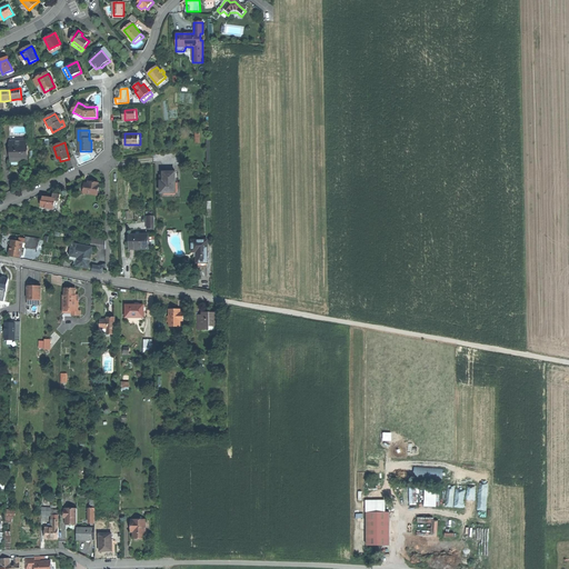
[(28,147),(11,147),(11,163),(17,162),(21,162),(21,160),(28,160),(28,147)]
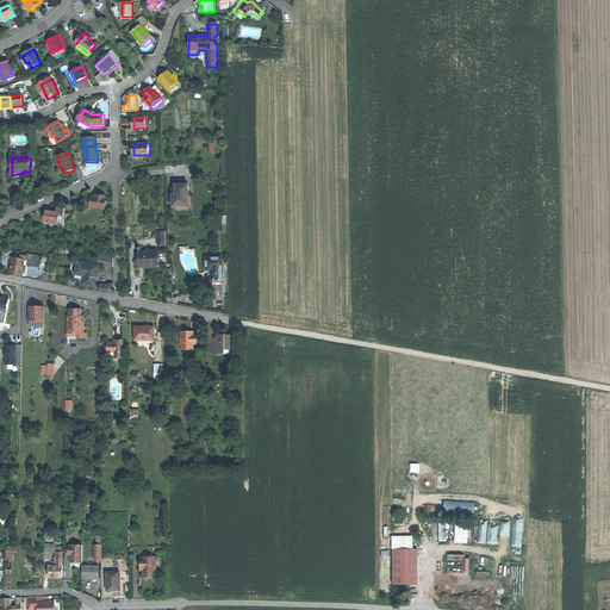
[(181,185),(175,185),(176,192),(172,192),(173,207),(188,207),(188,193),(188,185),(187,185),(181,185)]
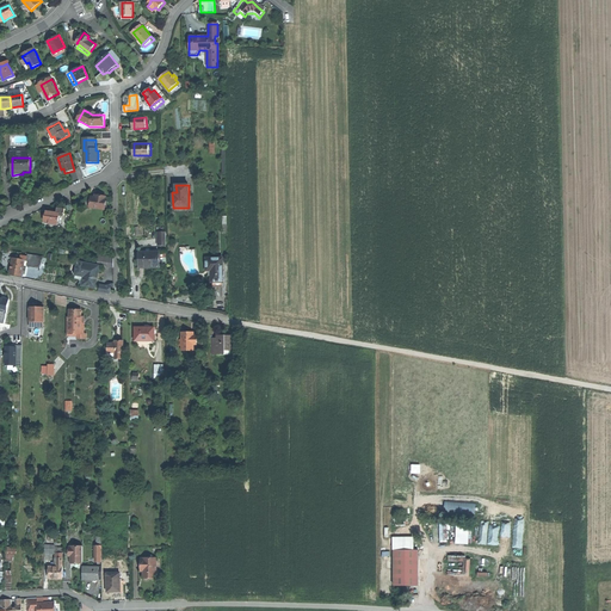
[(91,208),(105,210),(106,199),(106,197),(103,197),(103,199),(96,198),(92,198),(92,201),(92,202),(91,208)]
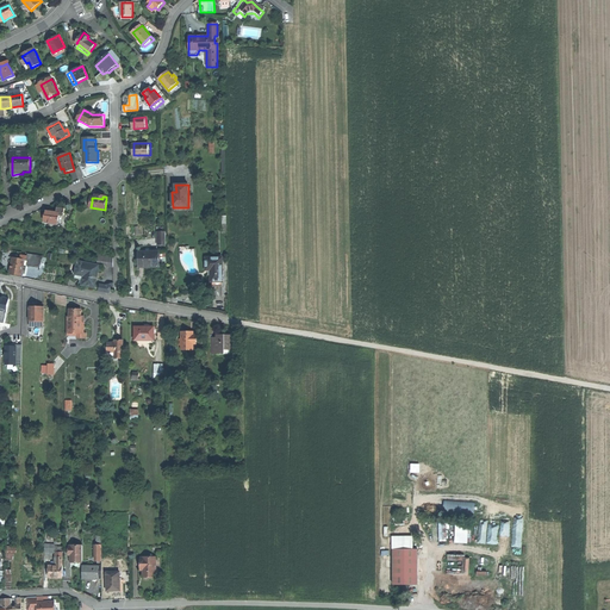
[(66,210),(57,209),(57,213),(47,211),(47,215),(44,215),(44,216),(44,217),(45,218),(45,222),(50,222),(51,224),(58,225),(58,224),(63,224),(66,210)]
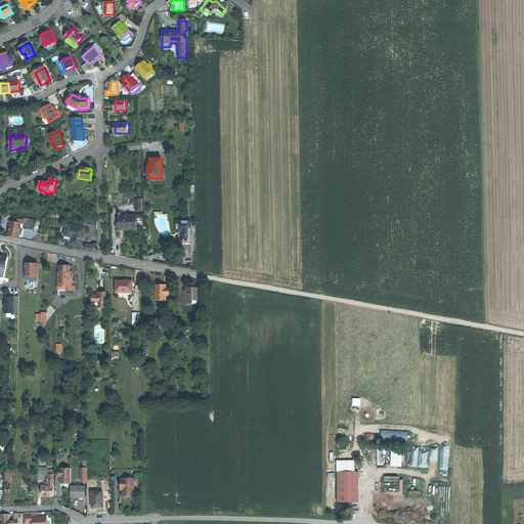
[(136,217),(120,217),(120,222),(120,230),(128,229),(136,229),(136,217)]
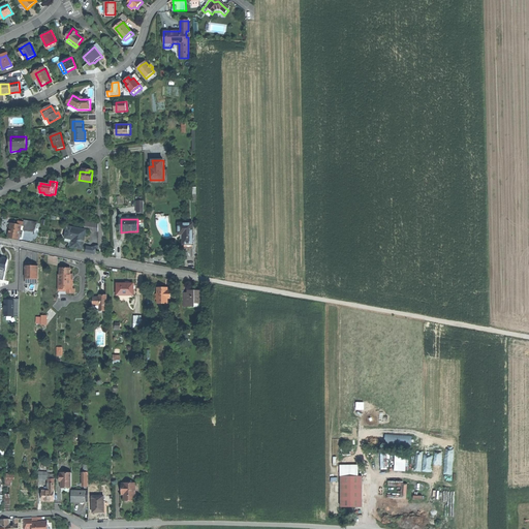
[(5,227),(10,228),(11,224),(18,225),(19,222),(6,220),(5,227)]
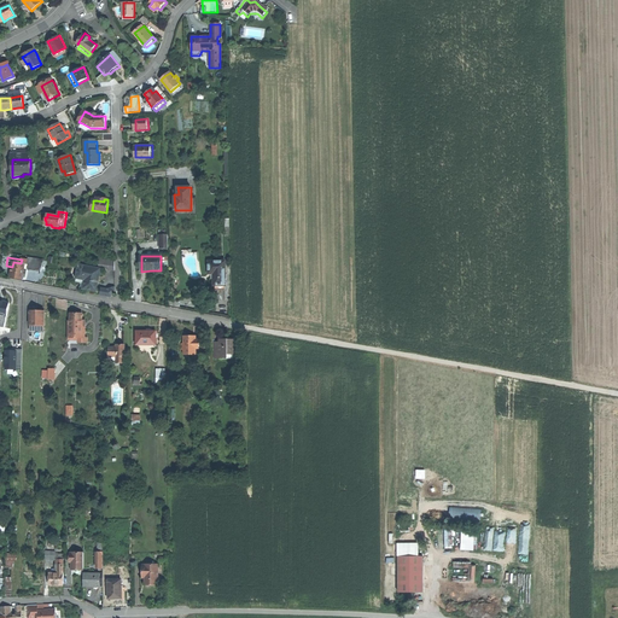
[(226,261),(209,261),(209,274),(215,274),(215,290),(220,290),(226,290),(226,261)]
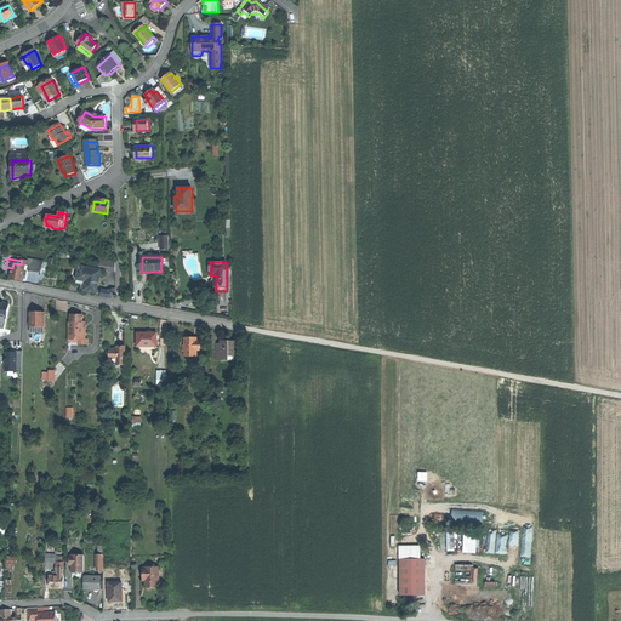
[(17,280),(23,281),(24,271),(26,265),(21,265),(13,263),(12,268),(12,269),(12,273),(11,279),(17,280)]
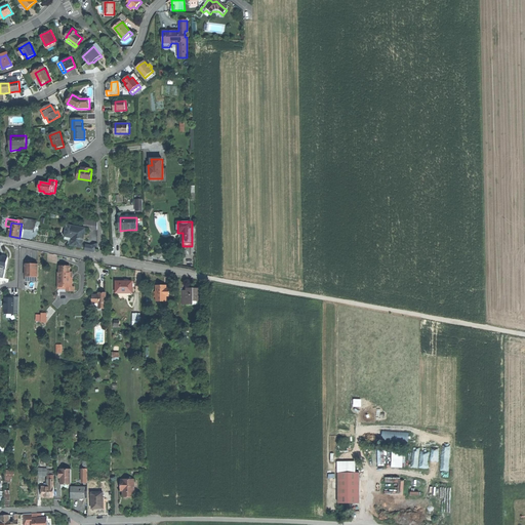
[(85,230),(68,226),(66,237),(73,238),(72,245),(77,246),(82,247),(85,230)]
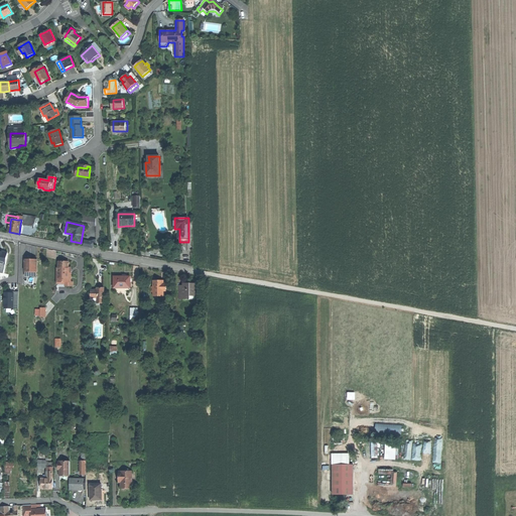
[(30,260),(26,260),(25,272),(37,272),(37,260),(33,260),(30,260)]
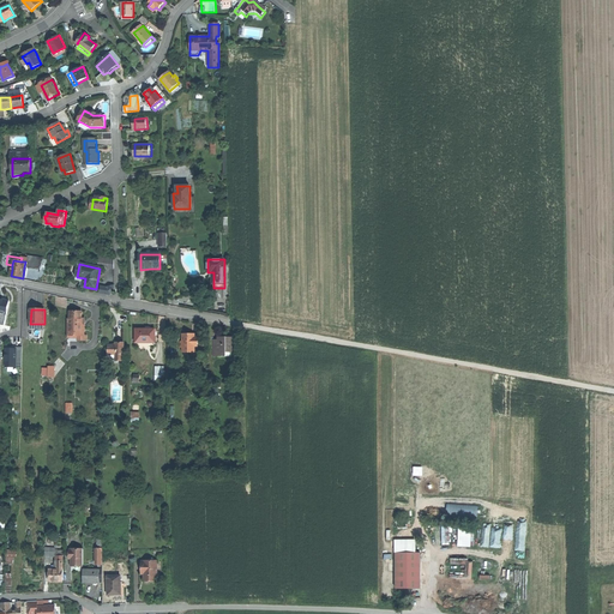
[(76,312),(71,312),(71,319),(71,327),(72,327),(72,326),(82,326),(82,320),(82,312),(76,312)]
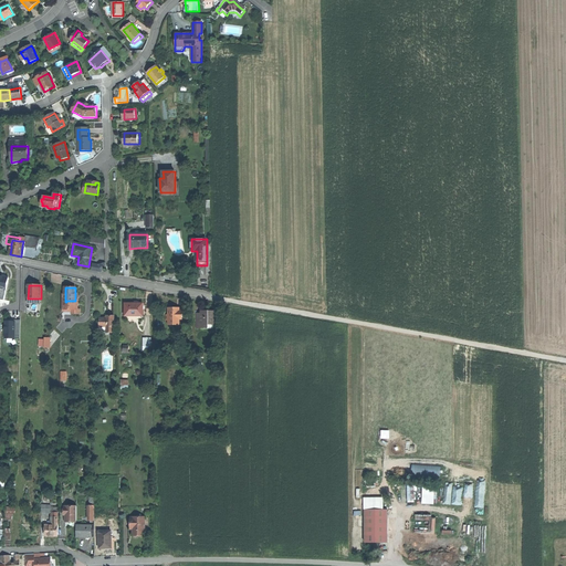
[(75,303),(75,301),(66,301),(66,302),(65,302),(64,310),(79,310),(79,303),(75,303)]
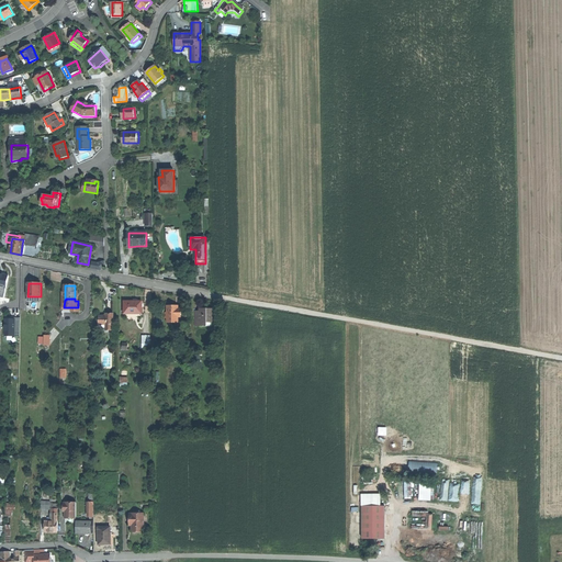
[(78,310),(78,307),(64,307),(65,300),(63,300),(63,310),(78,310)]
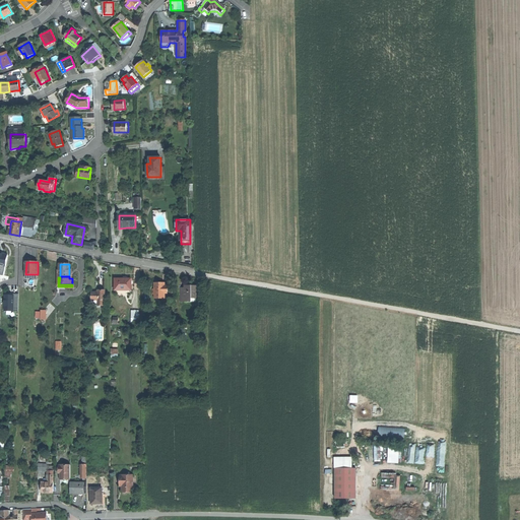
[(116,278),(116,290),(131,290),(131,278),(123,278),(116,278)]
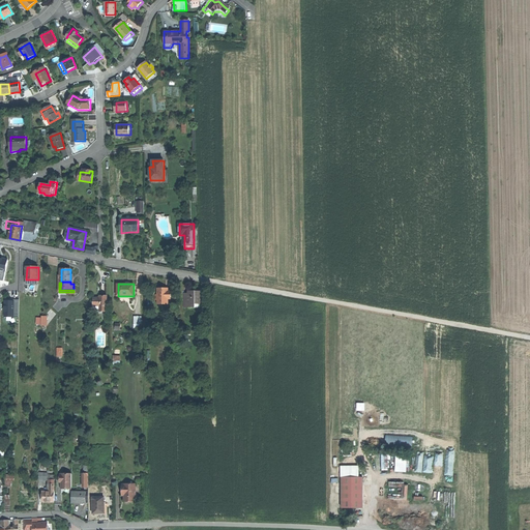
[(156,300),(156,303),(168,303),(168,298),(171,298),(171,291),(170,291),(168,291),(166,288),(162,288),(156,288),(156,295),(154,295),(154,300),(156,300)]
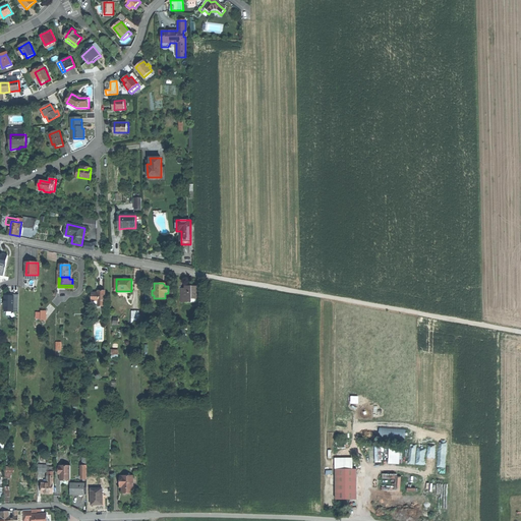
[(190,286),(185,286),(185,290),(182,290),(182,302),(194,301),(194,297),(197,297),(197,286),(190,286)]
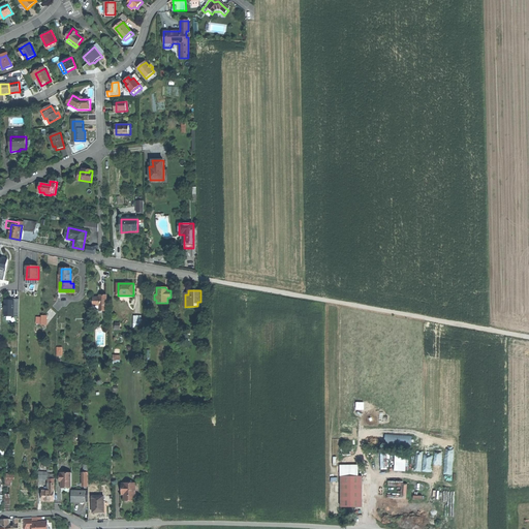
[(98,298),(93,298),(93,305),(99,305),(99,311),(106,311),(106,296),(100,296),(100,298),(98,298)]
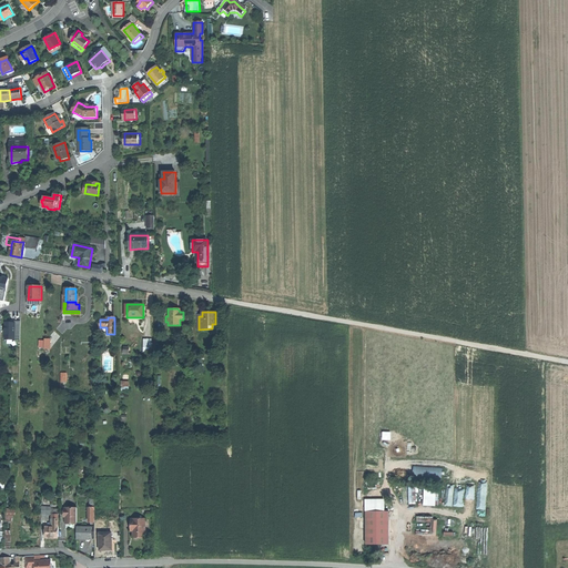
[(6,340),(14,340),(16,323),(6,323),(6,340)]
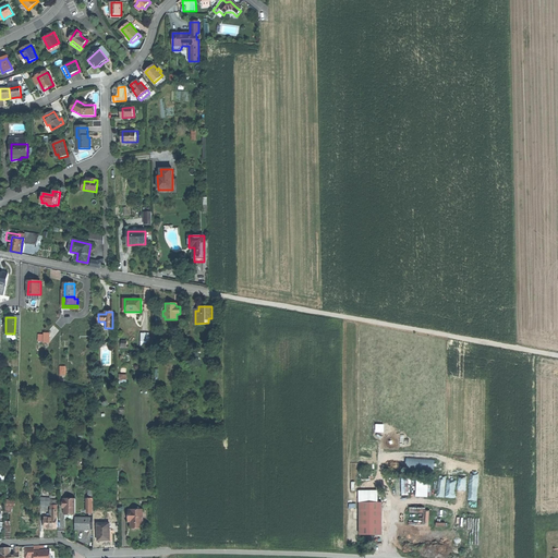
[(447,475),(447,496),(456,496),(456,475),(447,475)]
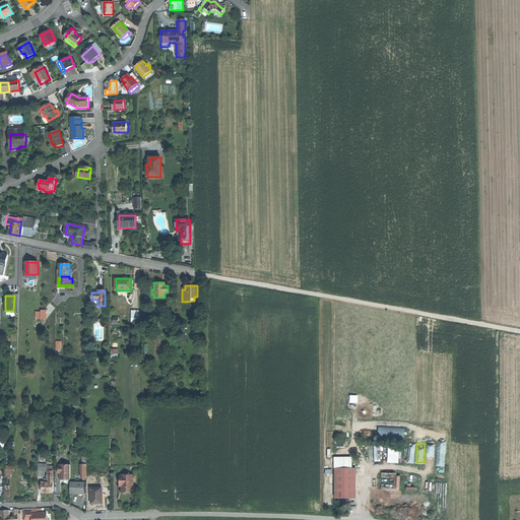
[(389,462),(400,462),(400,446),(389,446),(389,462)]
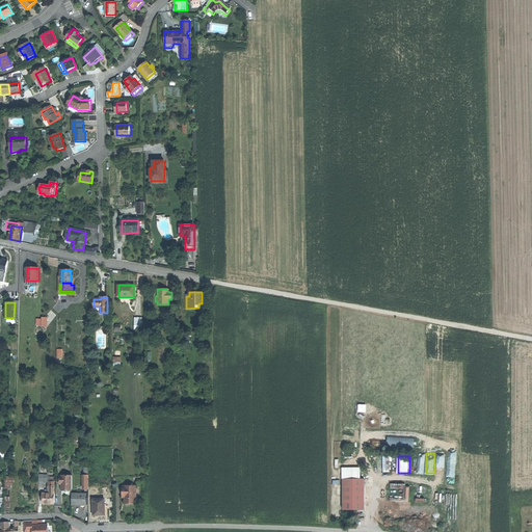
[(436,457),(436,469),(447,469),(447,456),(436,457)]
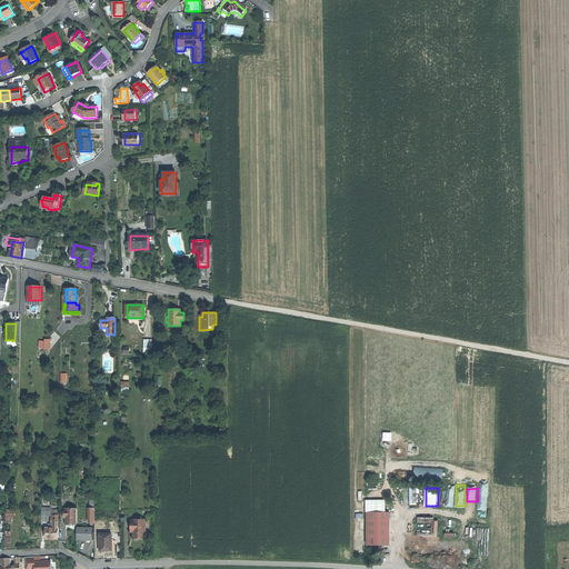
[(366,500),(366,511),(383,511),(383,500),(366,500)]
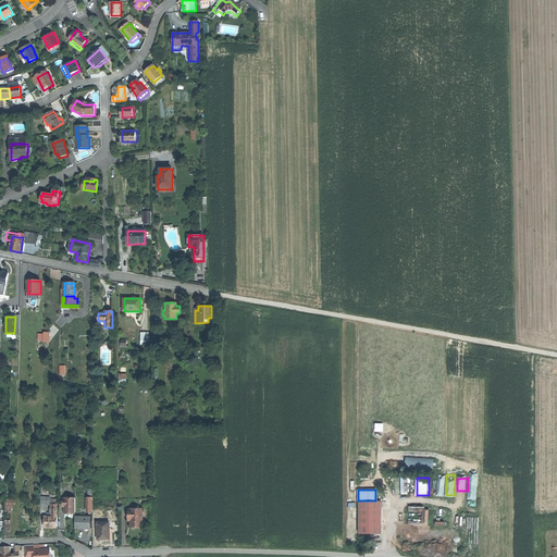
[(70,515),(75,515),(75,498),(64,498),(64,500),(63,500),(63,507),(64,507),(64,514),(70,515)]
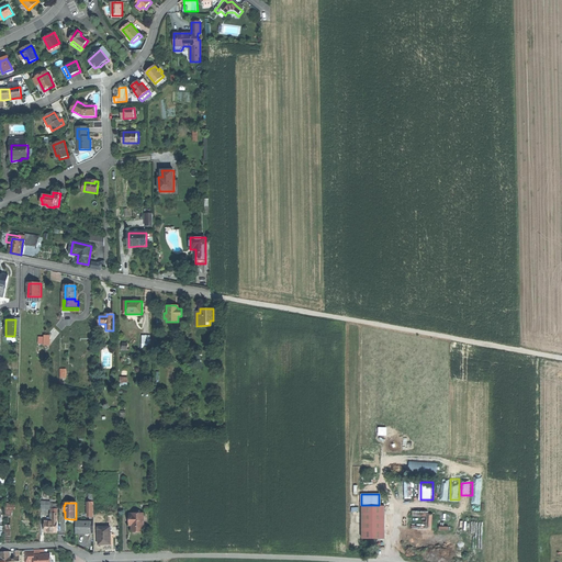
[(361,505),(362,518),(384,518),(384,505),(379,505),(361,505)]
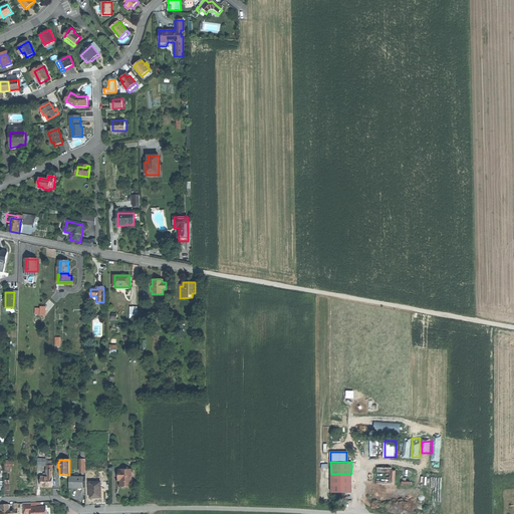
[(121,470),(122,486),(126,486),(132,486),(131,469),(121,470)]
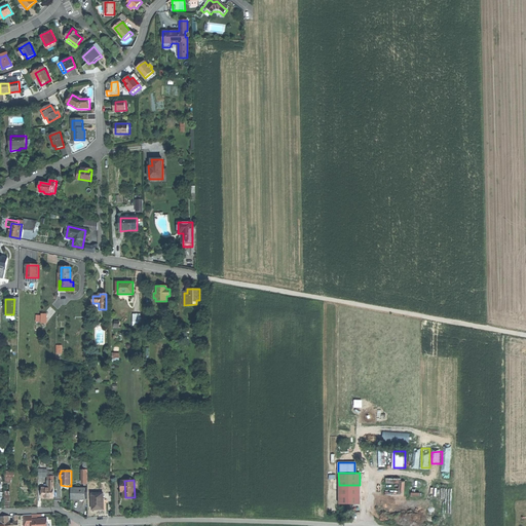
[(360,485),(339,485),(339,503),(360,503),(360,485)]
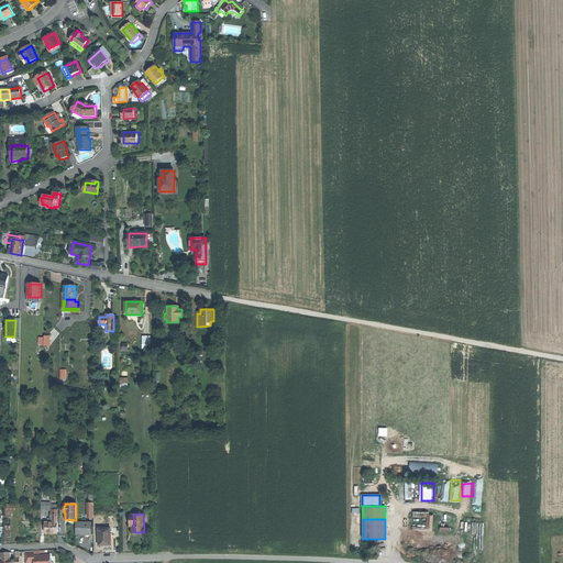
[(52,534),(57,534),(58,521),(53,521),(53,523),(45,522),(45,533),(52,534)]
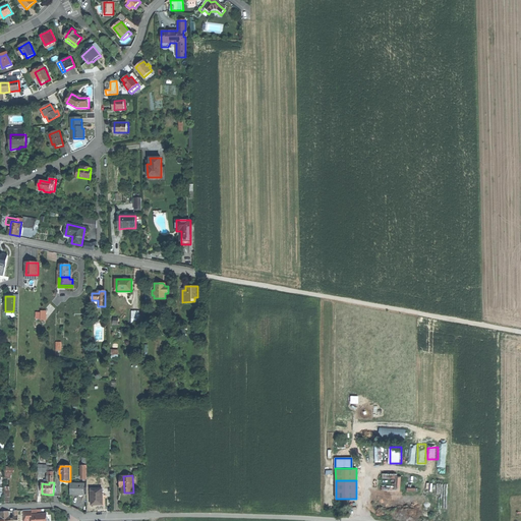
[(84,484),(70,484),(70,495),(75,495),(79,496),(83,496),(84,496),(84,495),(88,495),(88,484),(84,483),(84,484)]
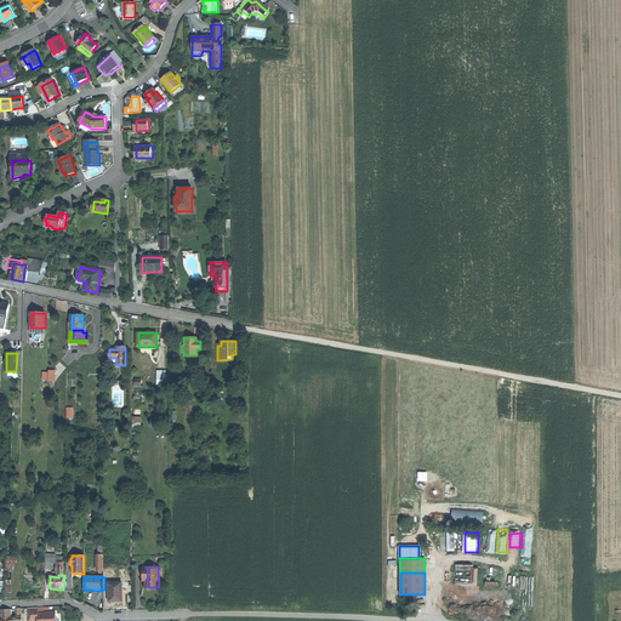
[(109,584),(109,602),(118,602),(125,602),(125,594),(123,594),(123,584),(109,584)]
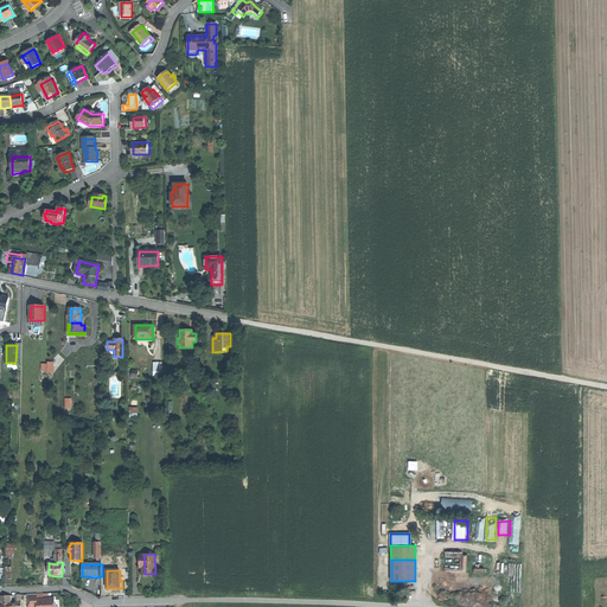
[(21,606),(21,595),(18,596),(18,604),(11,604),(10,606),(21,606)]
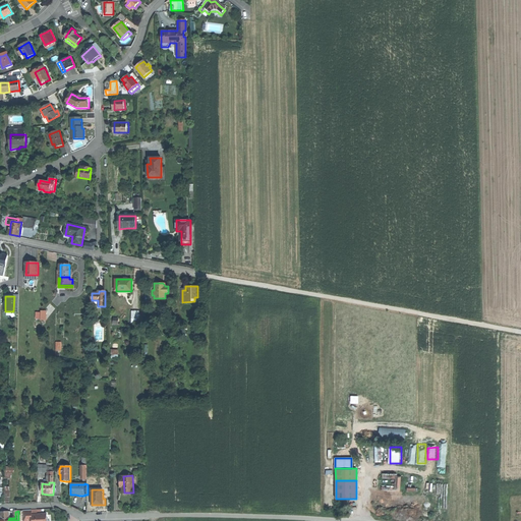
[(32,511),(23,511),(23,520),(47,520),(47,515),(32,515),(32,511)]
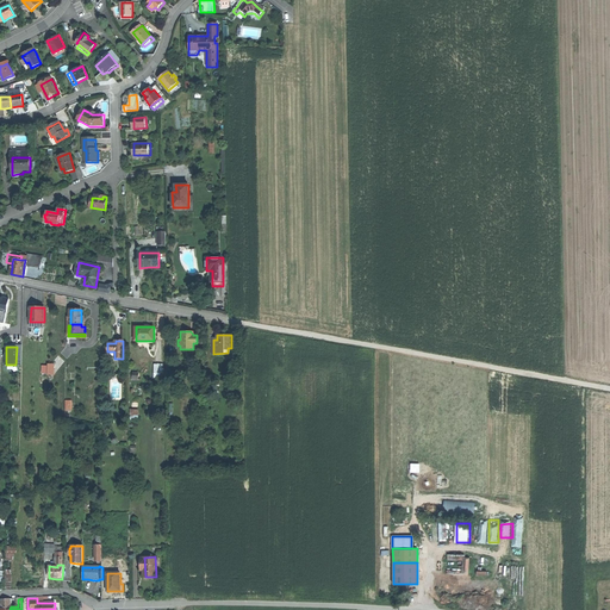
All buildings are outlined.
